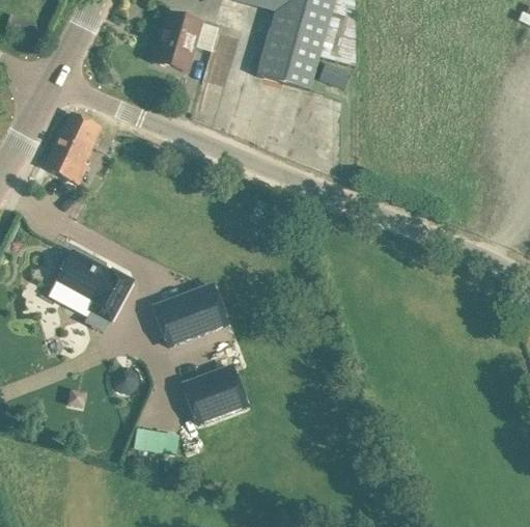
[(316,68),(319,56),(356,66),(354,0),(241,0),(276,10),(257,74),(310,89),(316,68)]
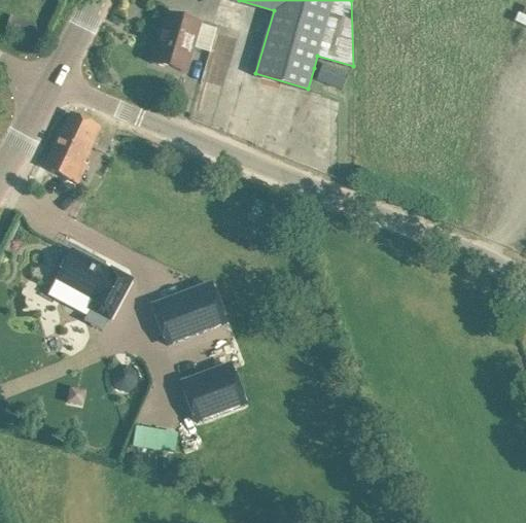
[(12,11),(6,26),(34,37),(40,23),(12,11)]
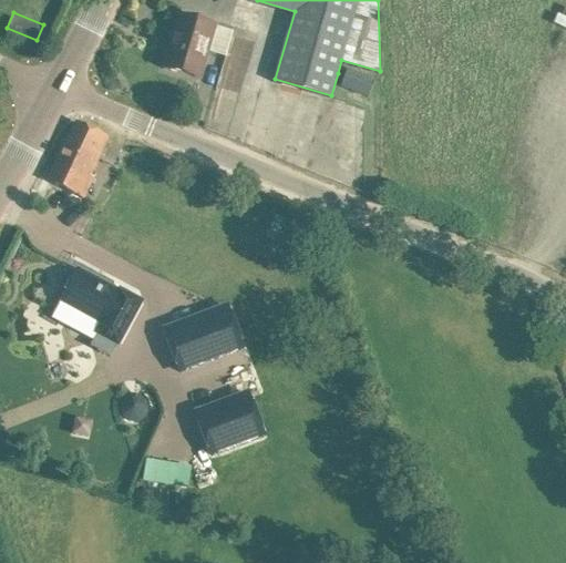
[(164,65),(202,75),(216,23),(179,12),(164,65)]
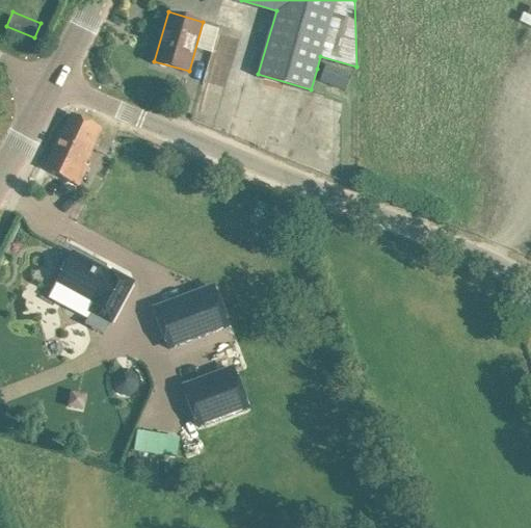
[(326,62),(321,78),(346,88),(352,73),(326,62)]
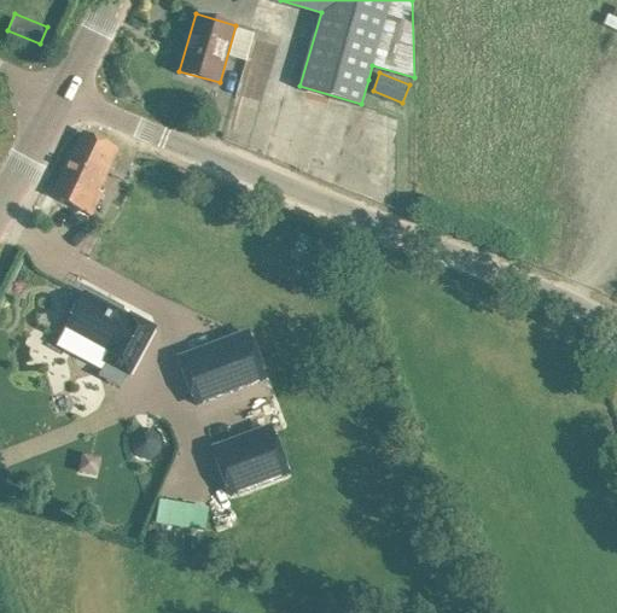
[(85,129),(53,193),(92,212),(103,190),(99,187),(120,146),(85,129)]
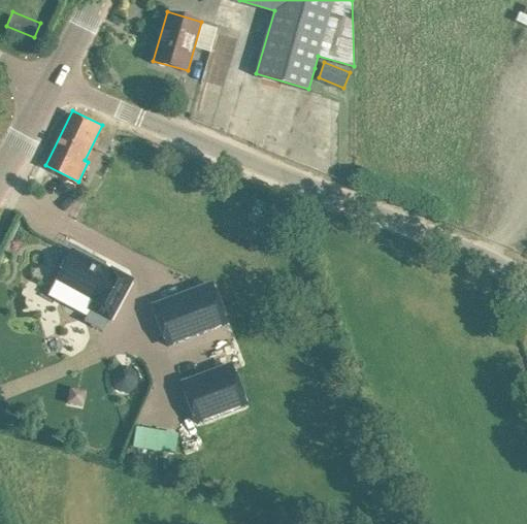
[(72,248),(57,276),(96,298),(91,307),(110,318),(124,293),(132,279),(112,267),(111,269),(72,248)]
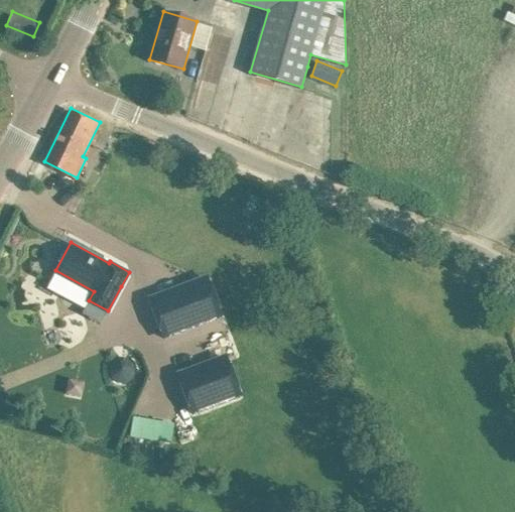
[(222,314),(208,277),(150,298),(165,336),(222,314)]
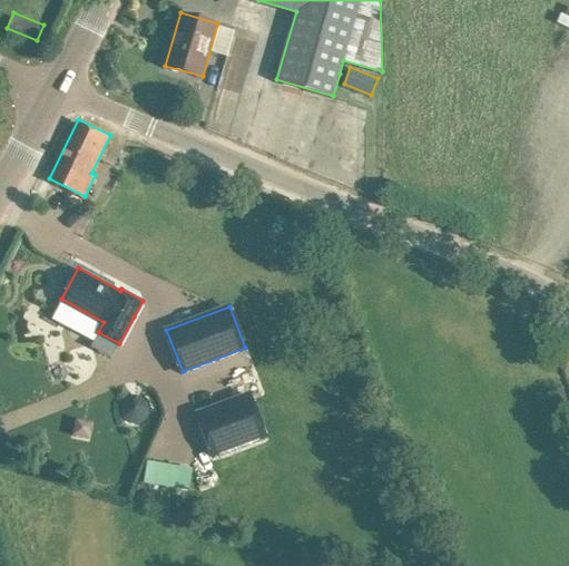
[(249,392),(198,412),(214,454),(265,435),(249,392)]
